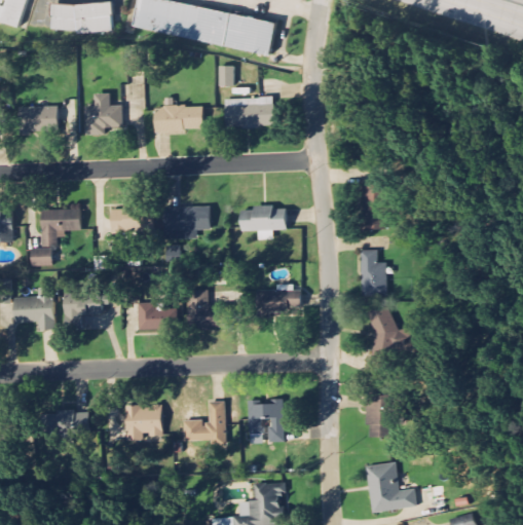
[(4,0),(0,14),(0,23),(20,28),(27,0),(4,0)]
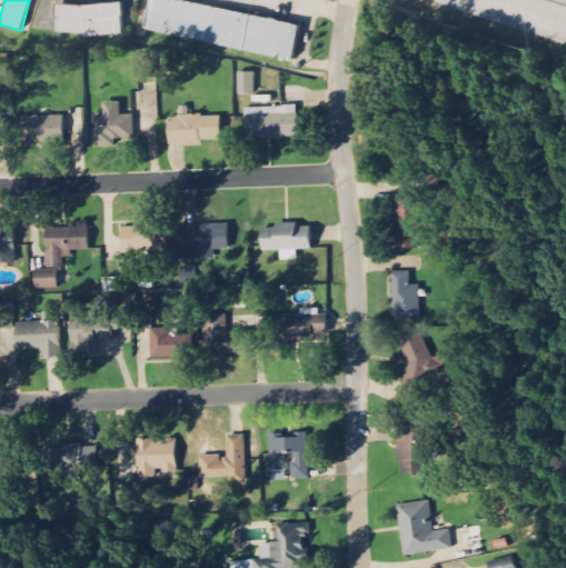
[(291,58),(298,22),(172,0),(147,0),(141,31),(291,58)]
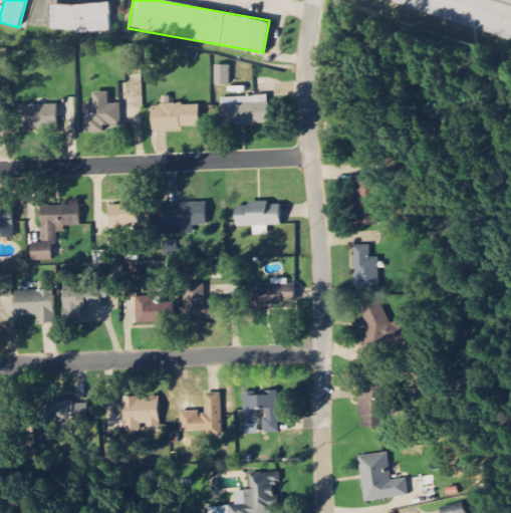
[(48,3),(49,30),(108,29),(108,2),(48,3)]
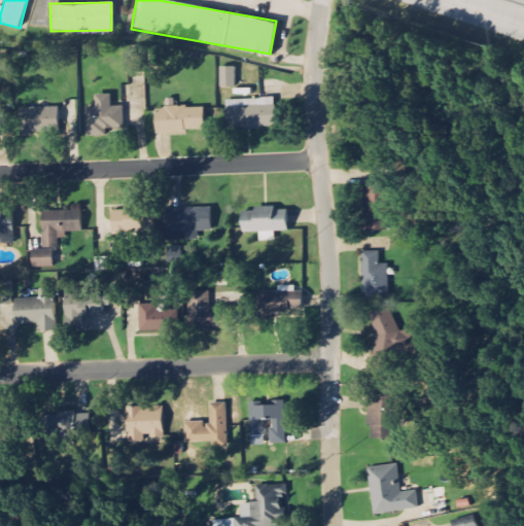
[(234,67),(218,67),(218,88),(234,88),(234,67)]
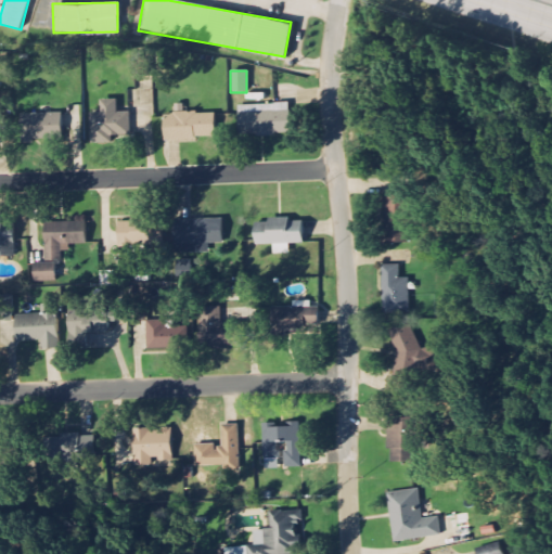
[(235,133),(287,133),(287,104),(235,104),(235,133)]
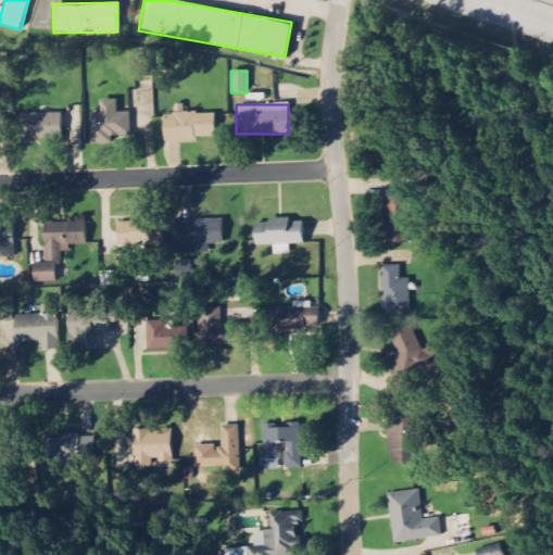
[(111,141),(111,135),(127,135),(128,108),(98,106),(98,111),(88,111),(87,141),(111,141)]
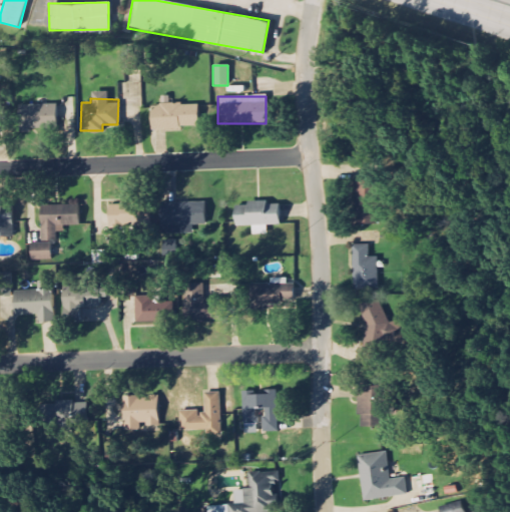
[(55,102),(16,102),(16,128),(55,128),(55,102)]
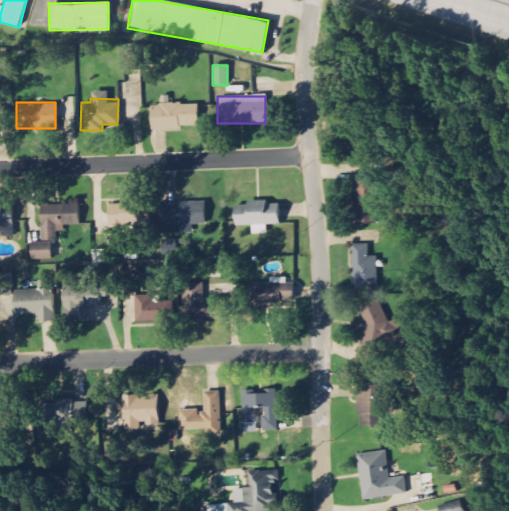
[(148,103),(149,128),(197,127),(196,102),(148,103)]
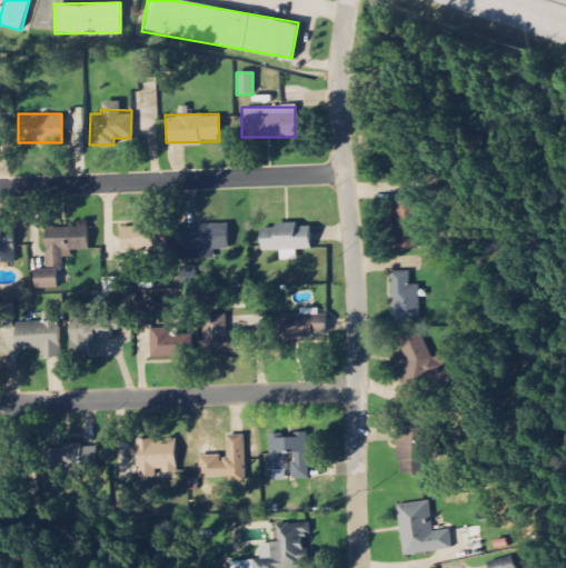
[(388,249),(414,248),(413,199),(387,200),(388,249)]
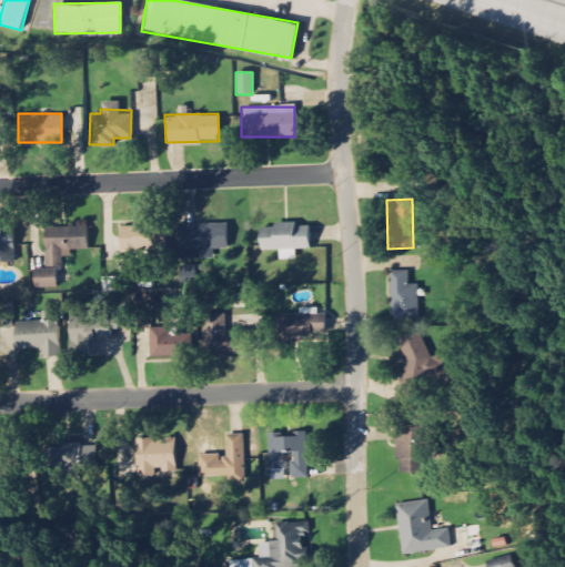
[(226,246),(225,222),(175,223),(175,257),(212,257),(212,246),(226,246)]
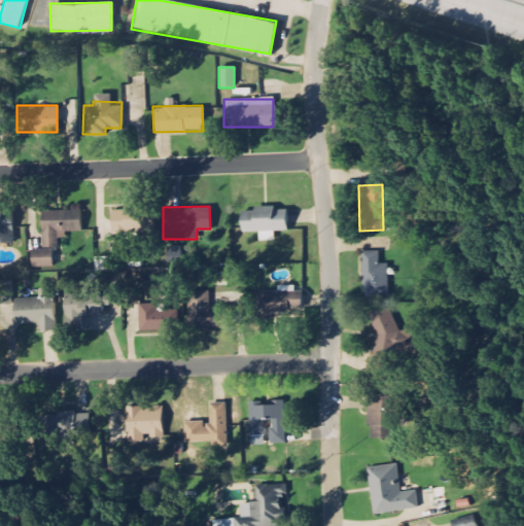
[(0,242),(11,242),(10,207),(0,207),(0,242)]
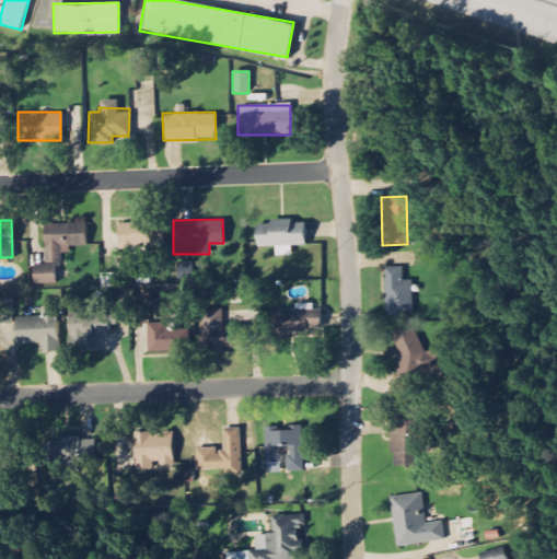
[(116,247),(152,247),(152,220),(116,220),(116,247)]
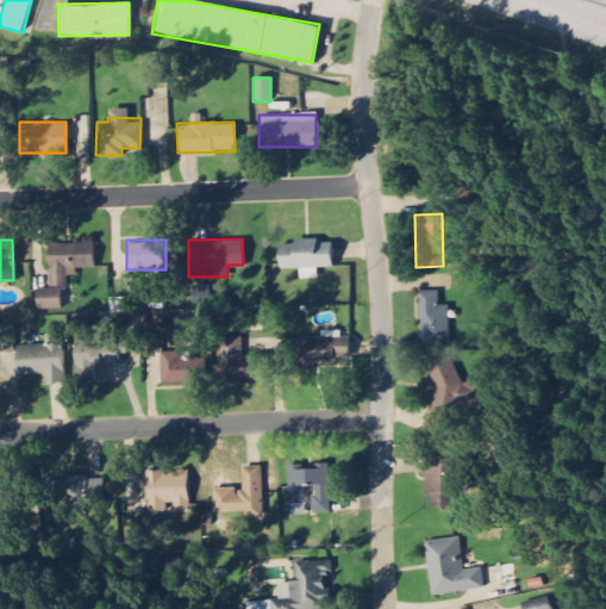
[(277,240),(279,269),(312,268),(312,267),(331,266),(331,240),(277,240)]
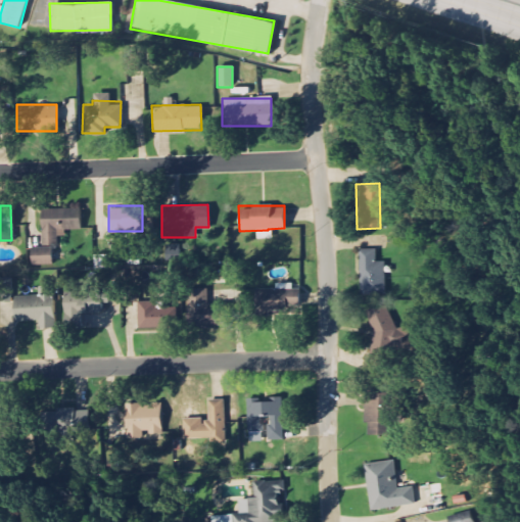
[(40,246),(29,246),(29,265),(59,265),(60,207),(40,207),(40,246)]
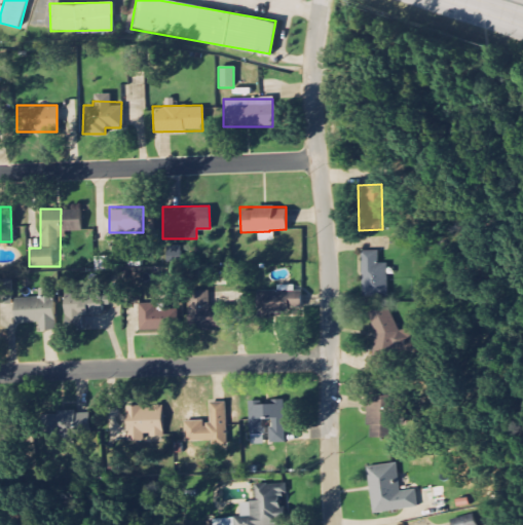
[(382,262),(375,262),(375,250),(359,250),(359,295),(383,295),(382,262)]
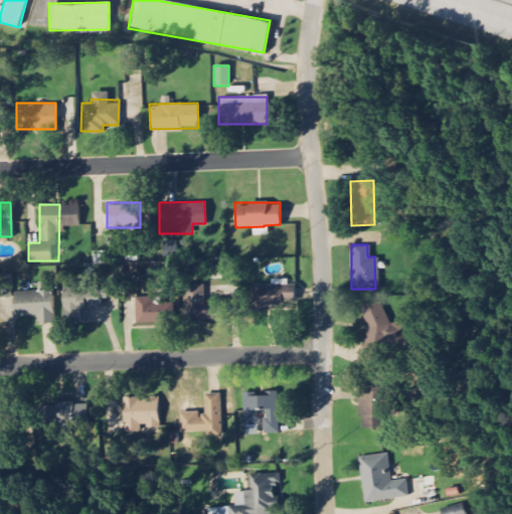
[(10,274),(0,274),(0,299),(10,298),(10,274)]
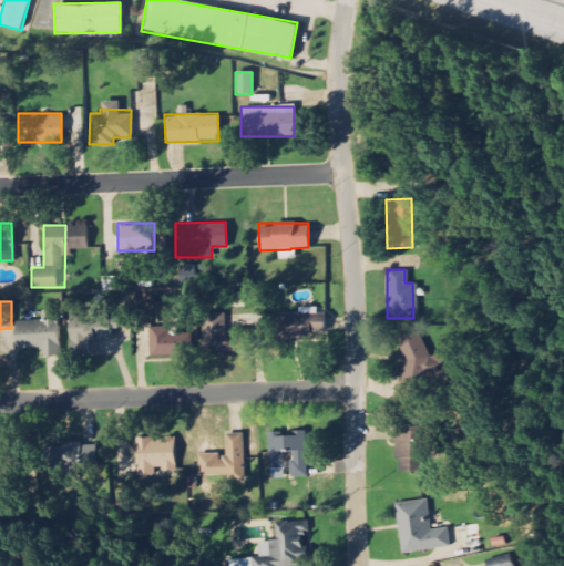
[(13,320),(14,347),(39,346),(39,356),(58,354),(55,308),(38,309),(38,319),(13,320)]
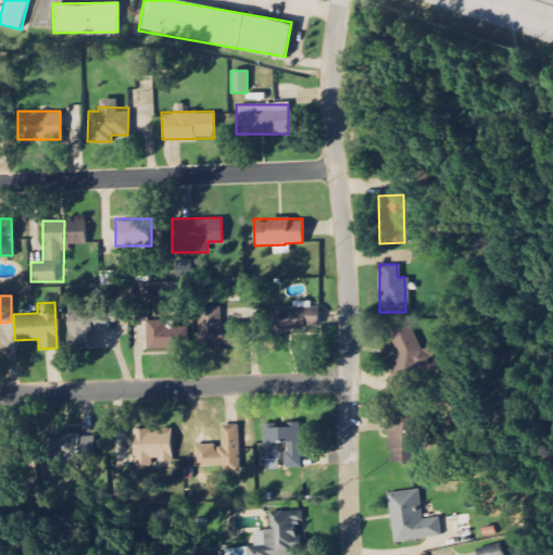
[(200,348),(241,348),(241,322),(218,322),(218,306),(200,306),(200,348)]
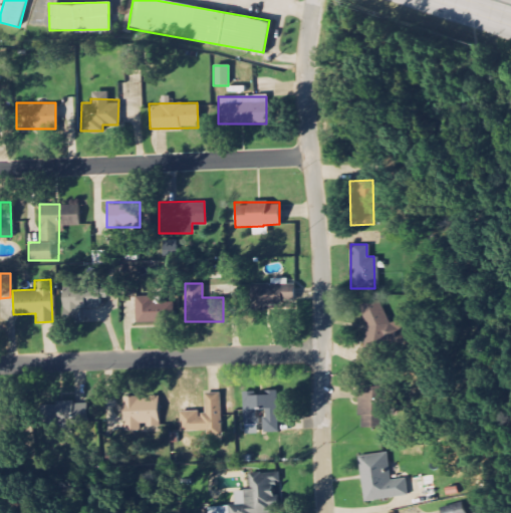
[(282,306),(282,300),(293,300),(293,283),(250,283),(250,306),(282,306)]
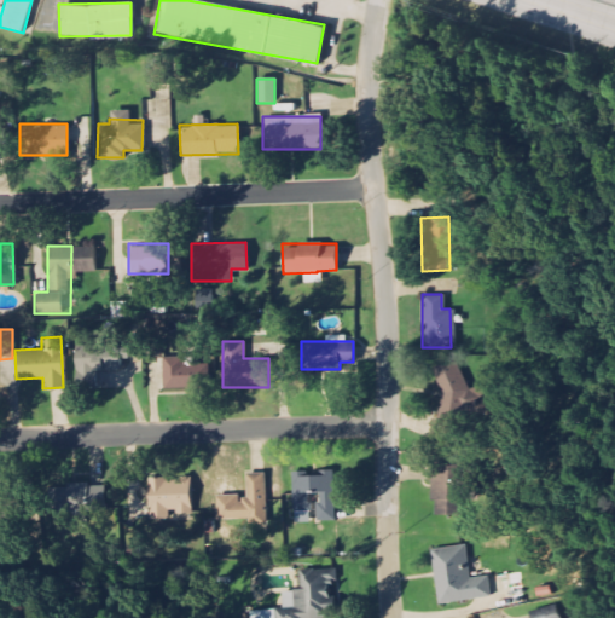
[(119,368),(117,344),(73,347),(75,390),(94,388),(93,370),(119,368)]
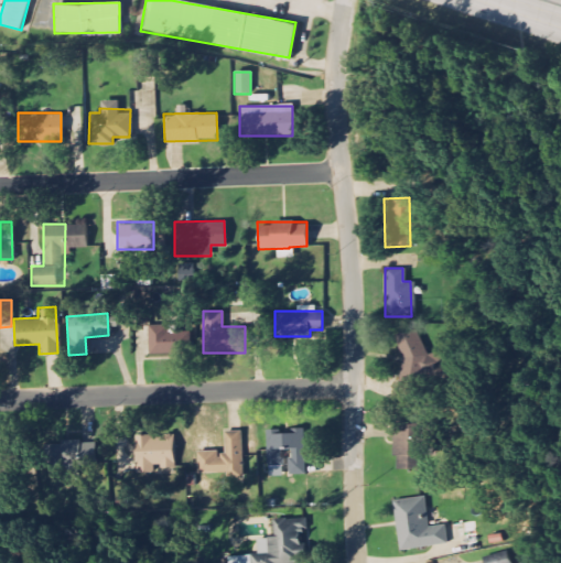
[(147,354),(182,354),(182,333),(166,333),(166,324),(147,324),(147,354)]
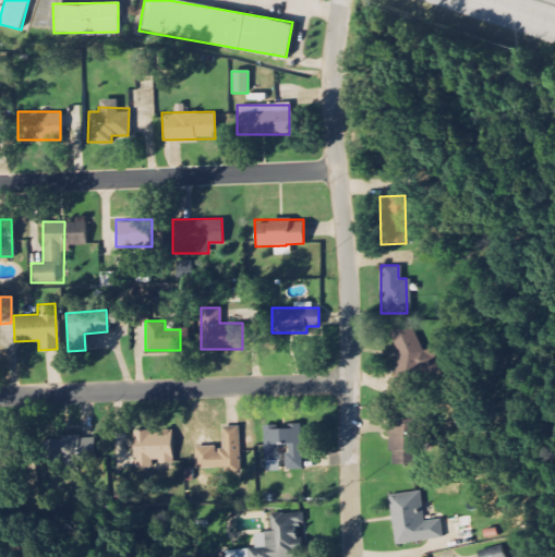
[(396,383),(434,374),(427,347),(414,350),(409,325),(384,330),(396,383)]
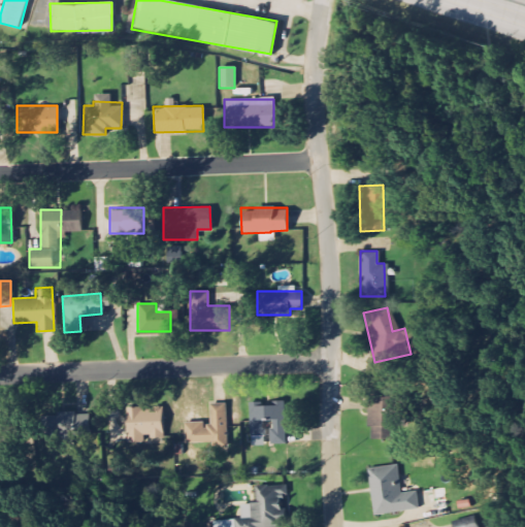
[(364,438),(394,438),(394,395),(364,395),(364,438)]
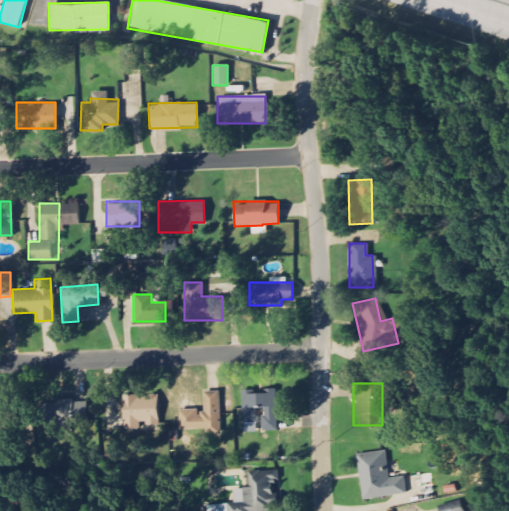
[(275,417),(275,388),(240,388),(241,417),(275,417)]
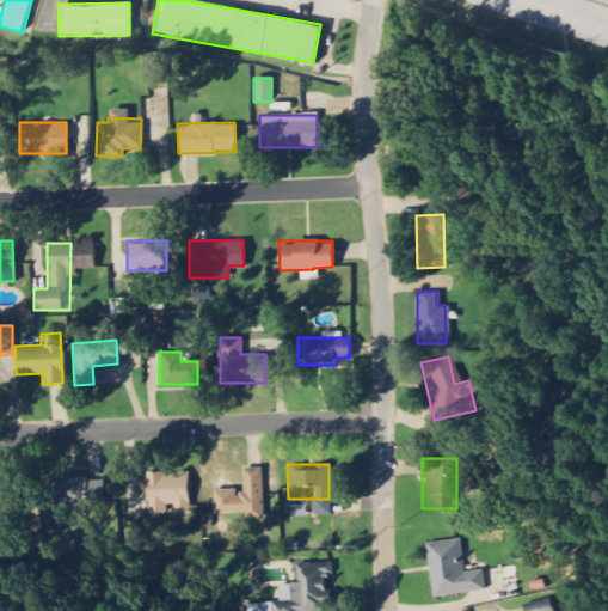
[(262,512),(260,465),(241,466),(241,489),(215,490),(215,512),(262,512)]
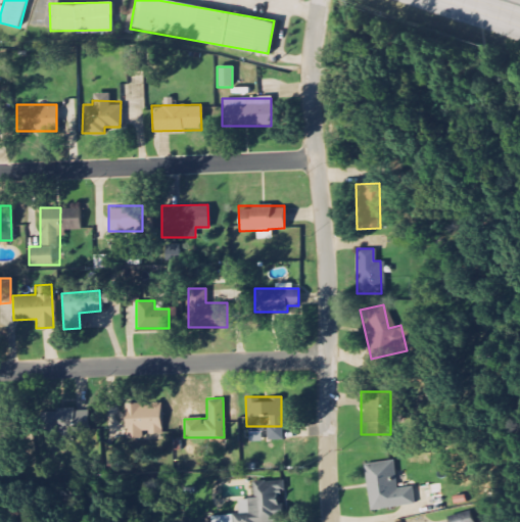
[(125,434),(163,434),(163,406),(125,406),(125,434)]
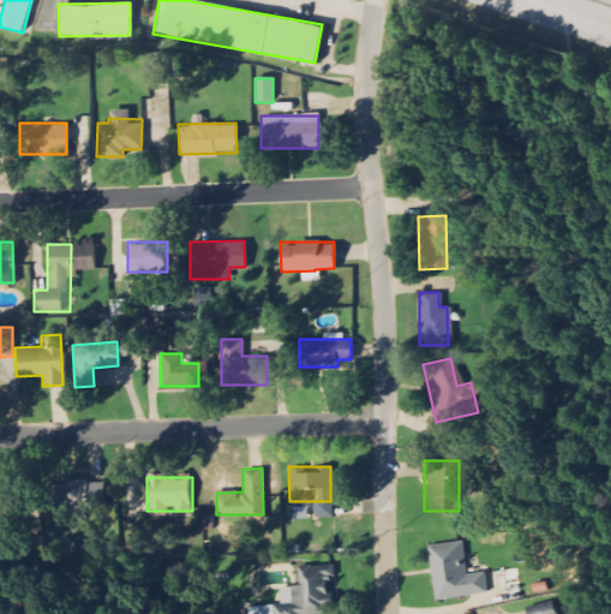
[(102,481),(64,481),(64,506),(102,506),(102,481)]
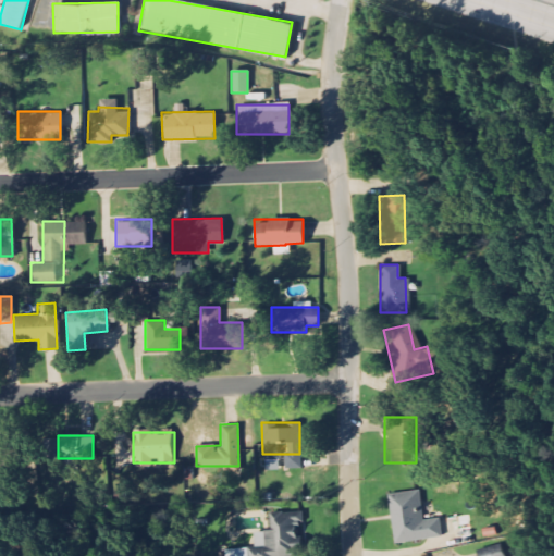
[(386,493),(392,541),(454,533),(451,516),(420,519),(416,489),(386,493)]
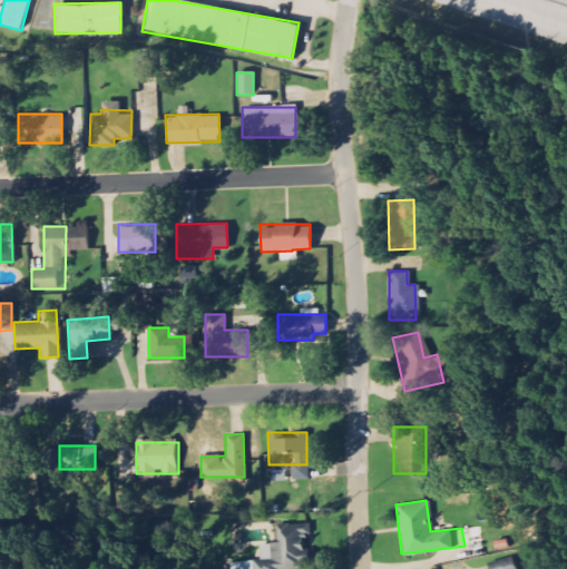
[(274,523),(275,541),(257,542),(257,559),(228,560),(228,568),(309,568),(306,521),(274,523)]
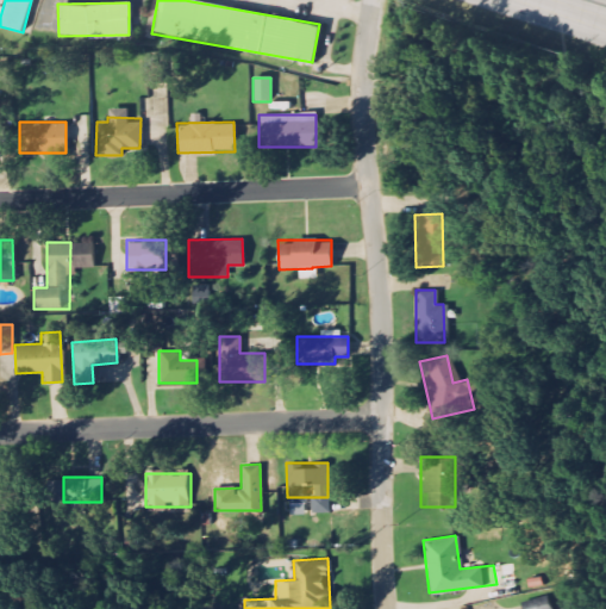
[(519,608),(545,608),(541,594),(517,602),(519,608)]
